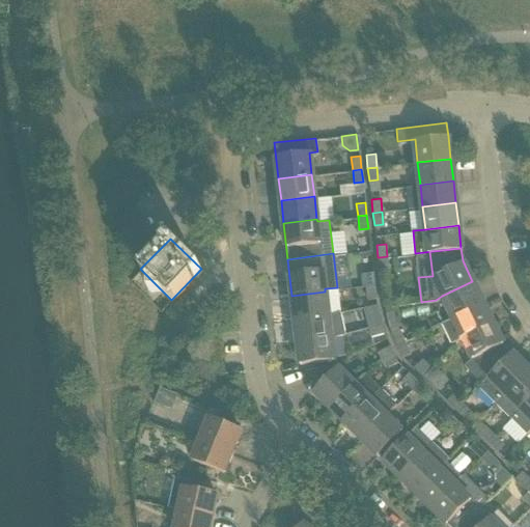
[(388,270),(387,256),(378,257),(380,271),(388,270)]
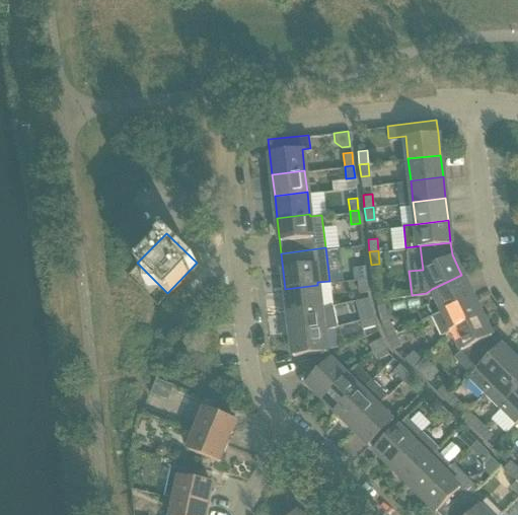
[(366,278),(365,265),(356,266),(357,279),(366,278)]
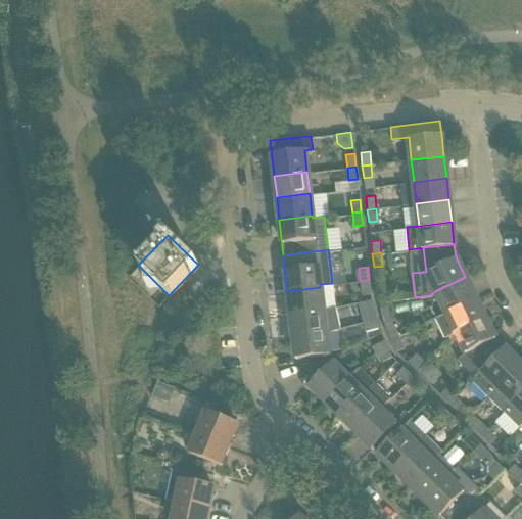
[(475,297),(465,277),(435,291),(445,312),(475,297)]
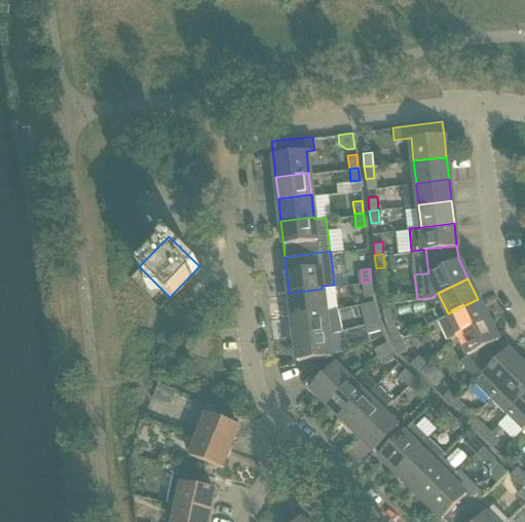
[(372,294),(371,282),(362,283),(364,295),(372,294)]
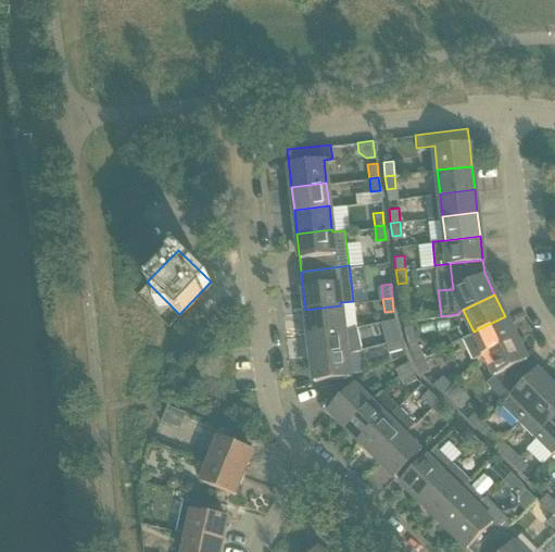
[(343,329),(340,305),(305,310),(308,333),(343,329)]
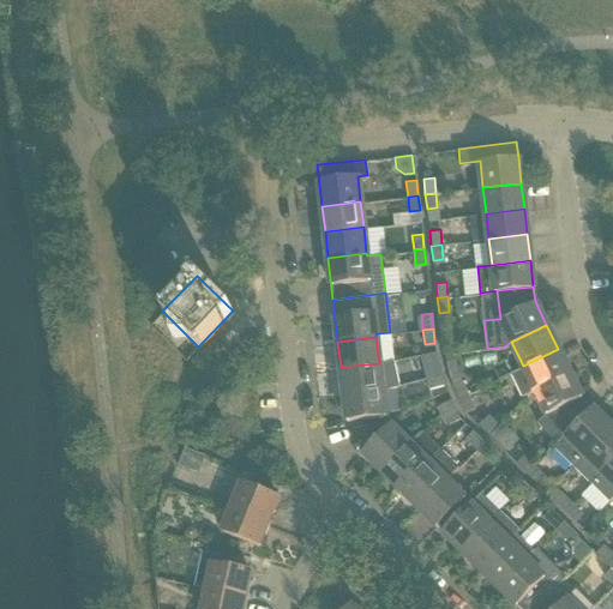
[(569,372),(558,349),(523,366),(523,367),(510,373),(521,395),(534,389),(569,372)]
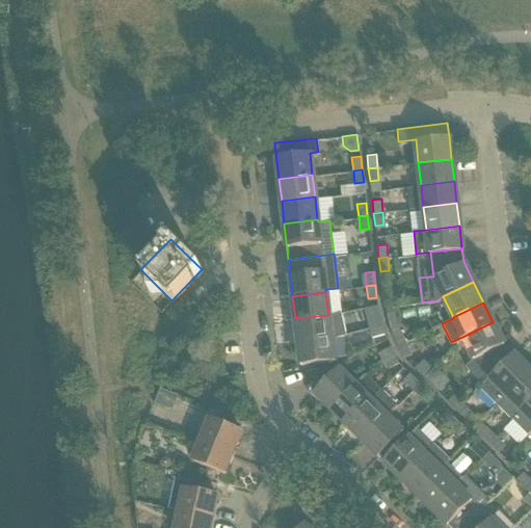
[(381,323),(379,315),(377,305),(364,308),(369,326),(381,323)]
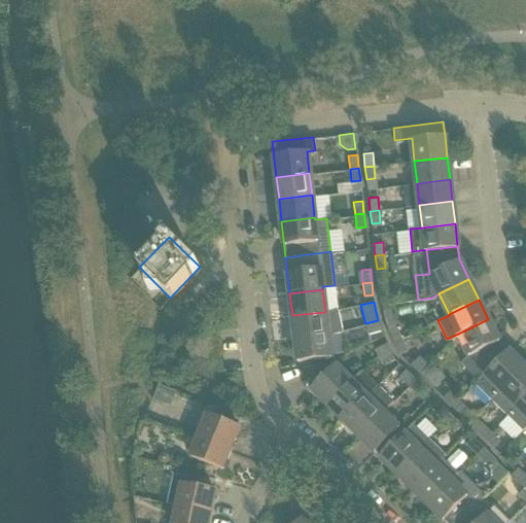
[(337,310),(325,312),(292,315),(294,338),(327,334),(327,333),(342,330),(337,310)]
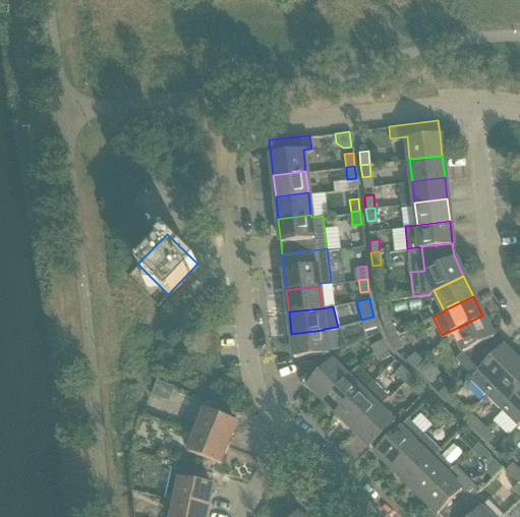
[(493,336),(482,316),(453,330),(462,349),(454,357),(472,375),(502,345),(493,336)]
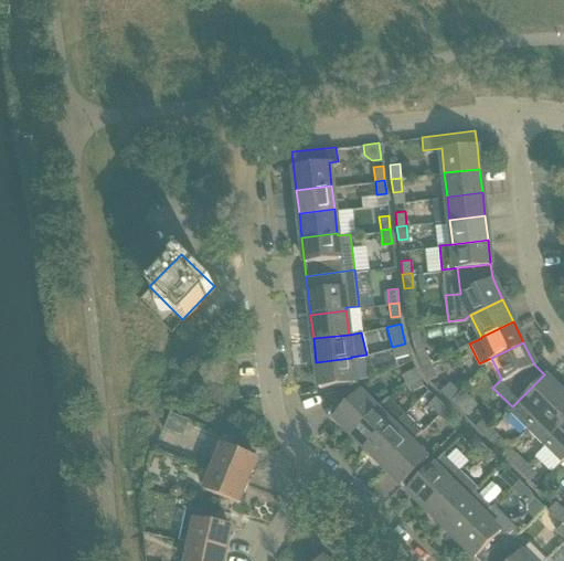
[(407,353),(405,343),(392,347),(394,357),(407,353)]
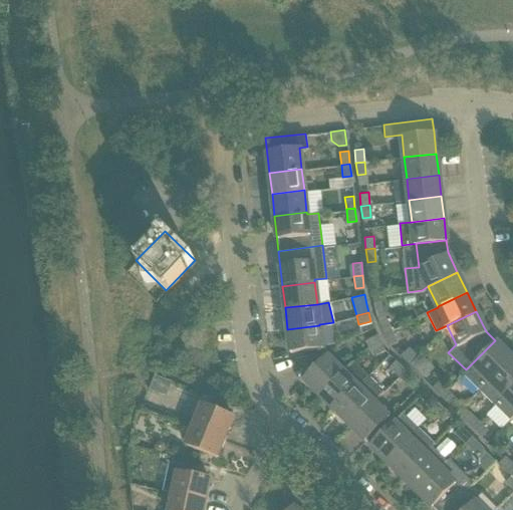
[(386,317),(377,321),(383,332),(391,328),(386,317)]
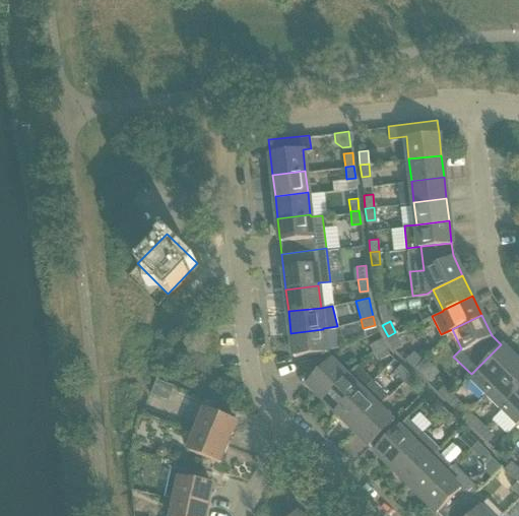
[(326,351),(323,329),(290,333),(294,356),(326,351)]
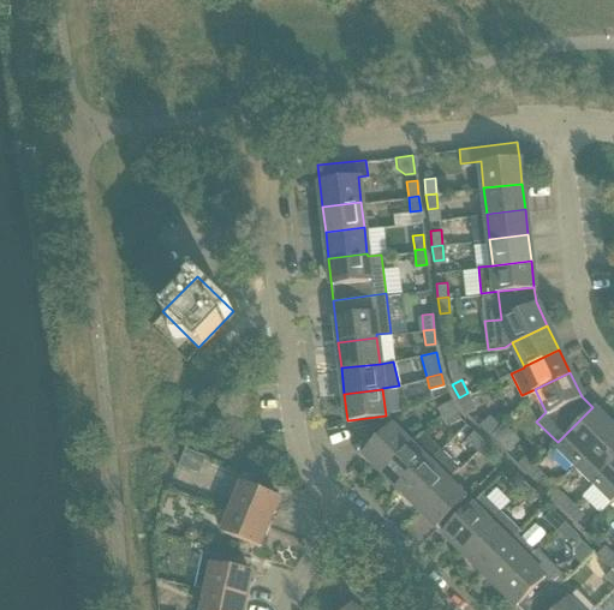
[(475,407),(468,393),(459,398),(465,411),(475,407)]
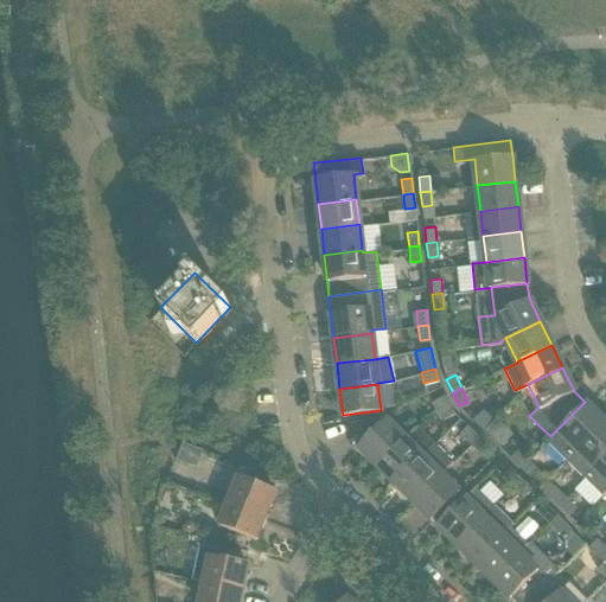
[(450,403),(445,394),(432,401),(435,409),(450,403)]
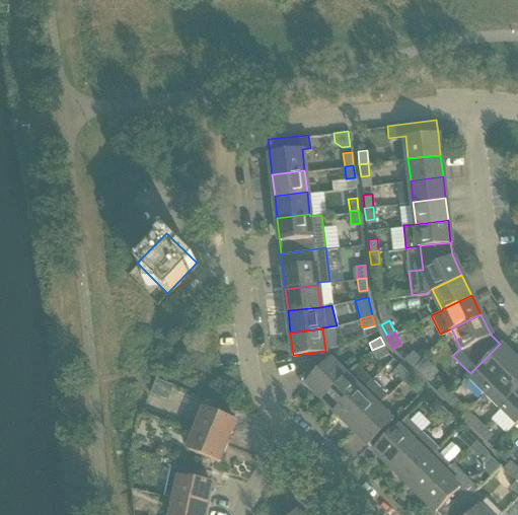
[(516,359),(500,344),(470,373),(467,377),(483,392),(516,359)]
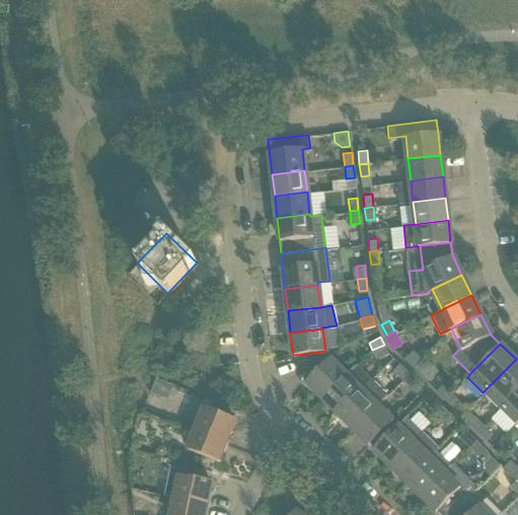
[(388,352),(384,345),(372,350),(376,358),(388,352)]
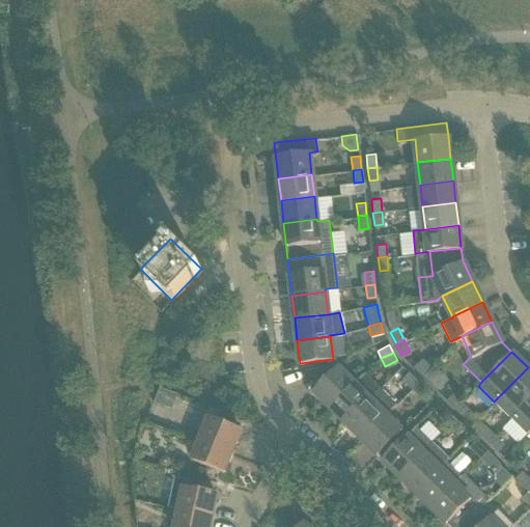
[(329,406),(353,382),(336,366),(312,390),(329,406)]
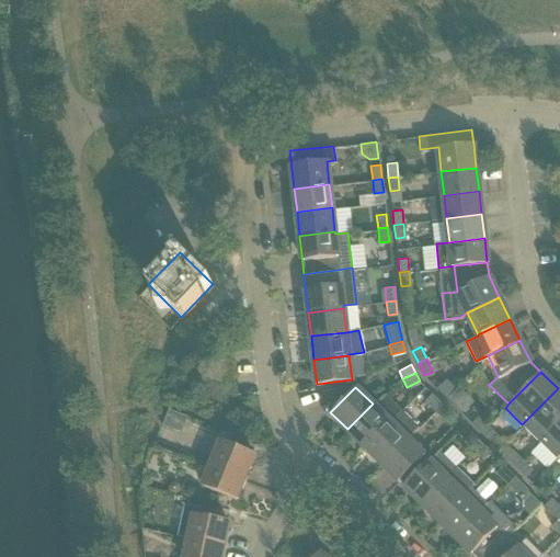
[(559,419),(559,390),(558,388),(522,424),(539,441),(559,419)]
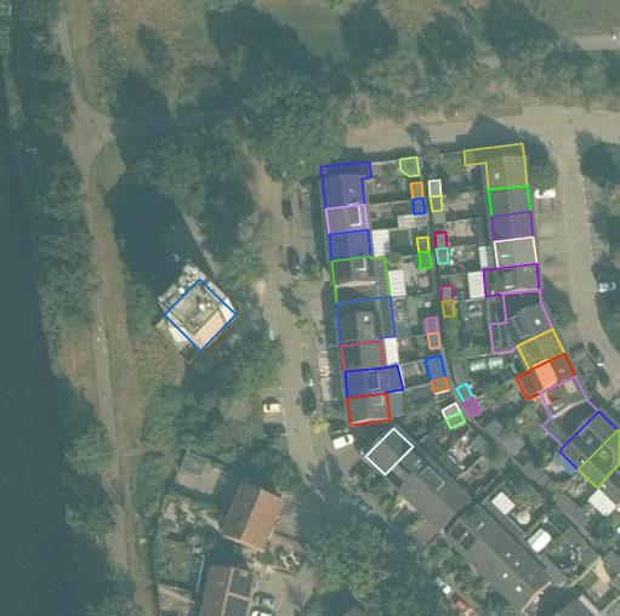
[(413,446),(385,474),(404,492),(444,452),(425,434),(413,446)]
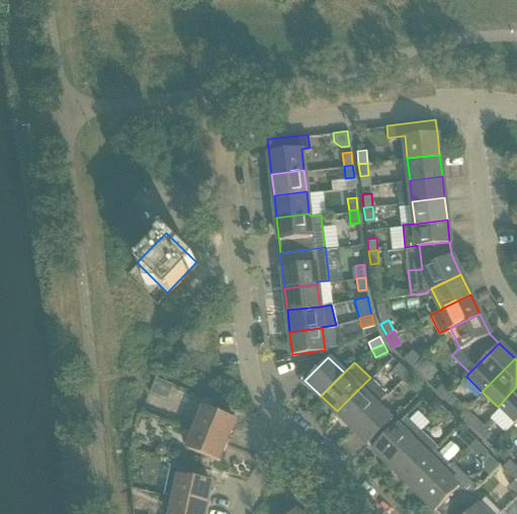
[(407,371),(398,362),(392,368),(401,377),(407,371)]
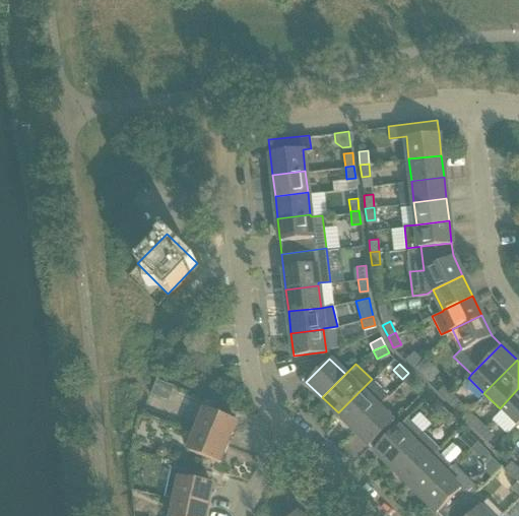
[(417,382),(408,373),(402,379),(411,388),(417,382)]
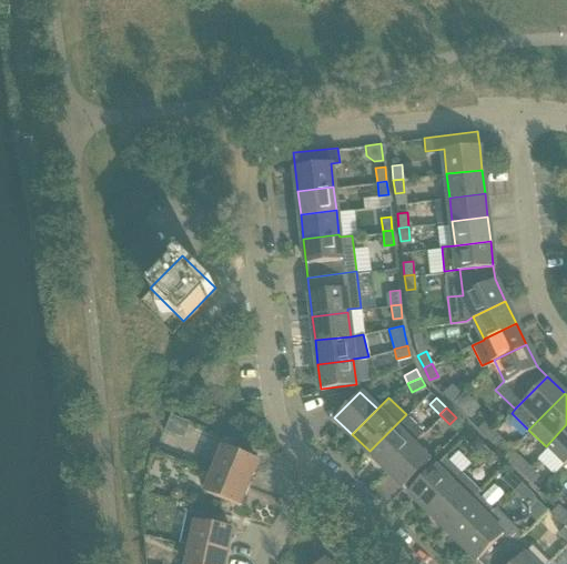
[(164,427),(183,434),(189,420),(170,413),(164,427)]
